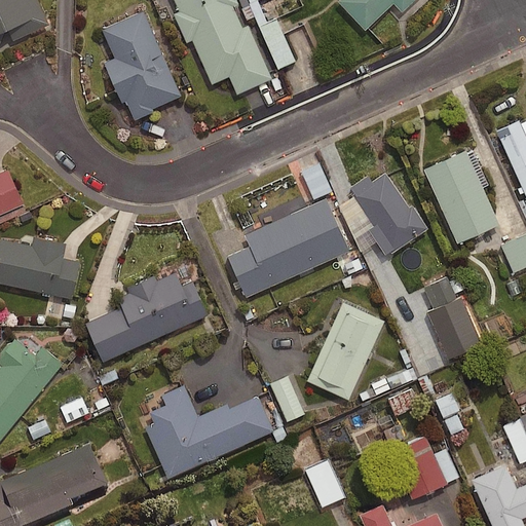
[(0,0),(0,46),(6,31),(10,29),(14,40),(50,24),(39,0),(0,0)]
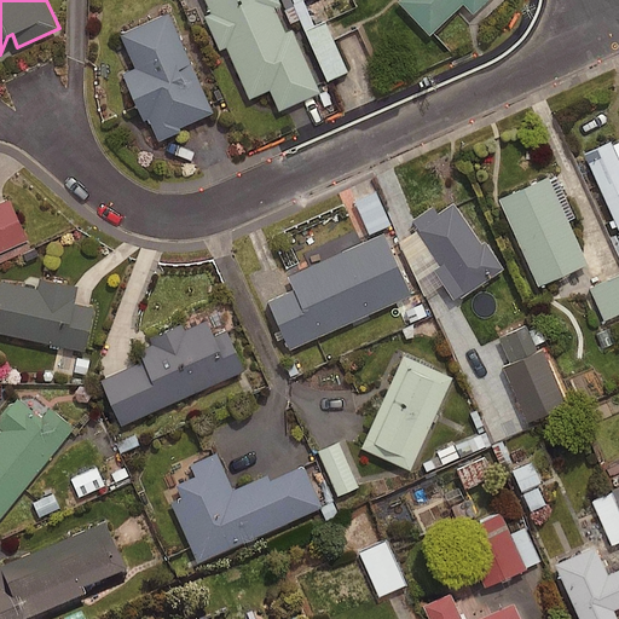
[(206,0),(212,12),(204,15),(220,51),(229,47),(250,98),(271,90),(281,110),(322,92),(294,28),(287,32),(276,6),(282,4),(279,0),(206,0)]
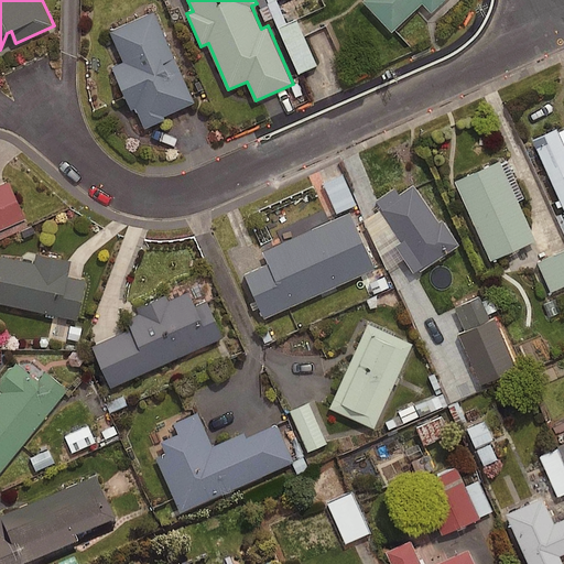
[(278,24),(285,21),(275,0),(267,0),(268,2),(260,6),(267,20),(274,17),(278,24)]
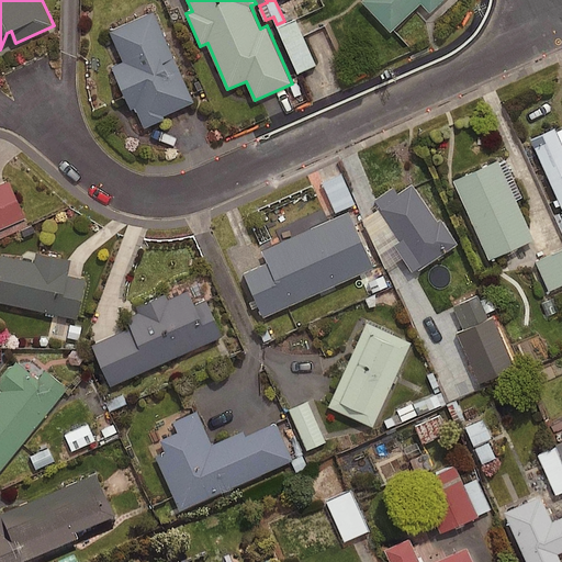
[(444,0),(363,0),(362,1),(392,32),(423,2),(431,12),(444,0)]
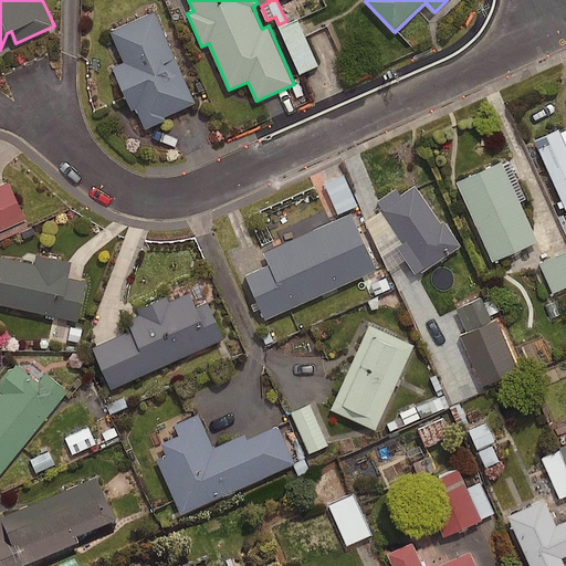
[(196,102),(155,12),(112,31),(125,62),(114,66),(133,109),(137,108),(146,128),(167,119),(165,116),(196,102)]
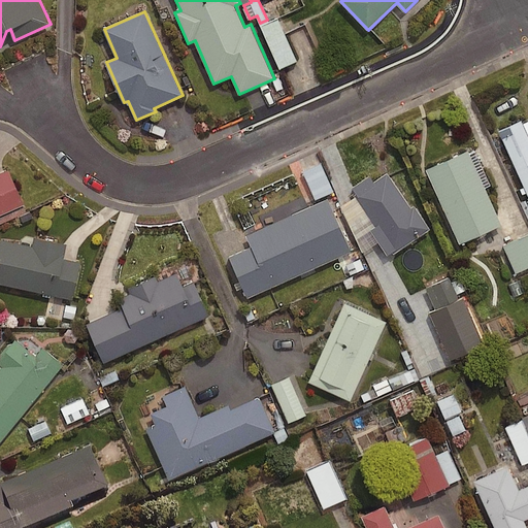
[(267,20),(260,23),(279,66),(296,59),(276,15),(267,20)]
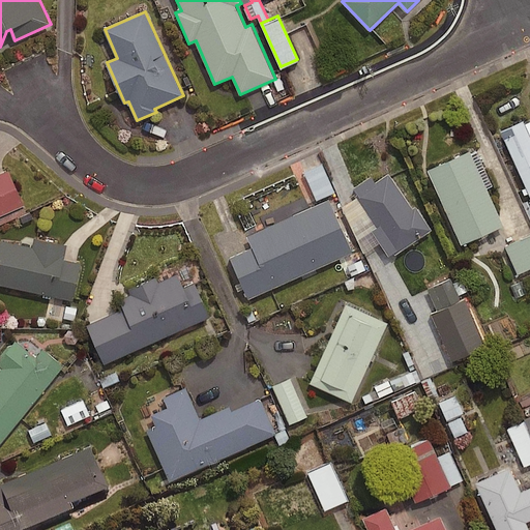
[(529,133),(525,120),(502,130),(529,193),(529,133)]
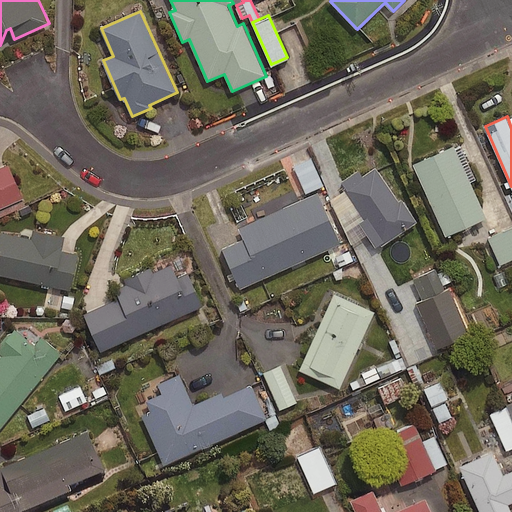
[(487,218),(455,146),(414,164),(447,236),(487,218)]
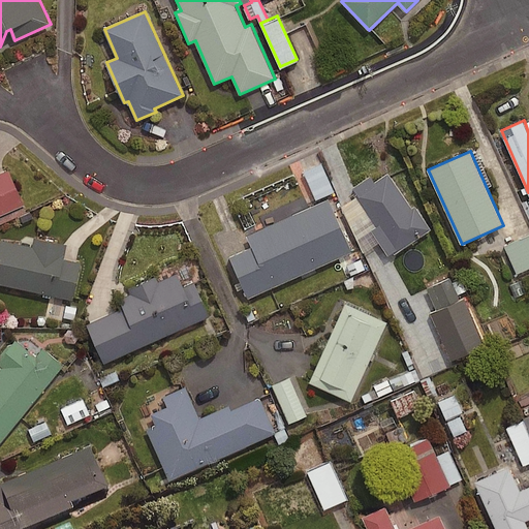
[(334,190),(321,161),(304,169),(316,197),(334,190)]
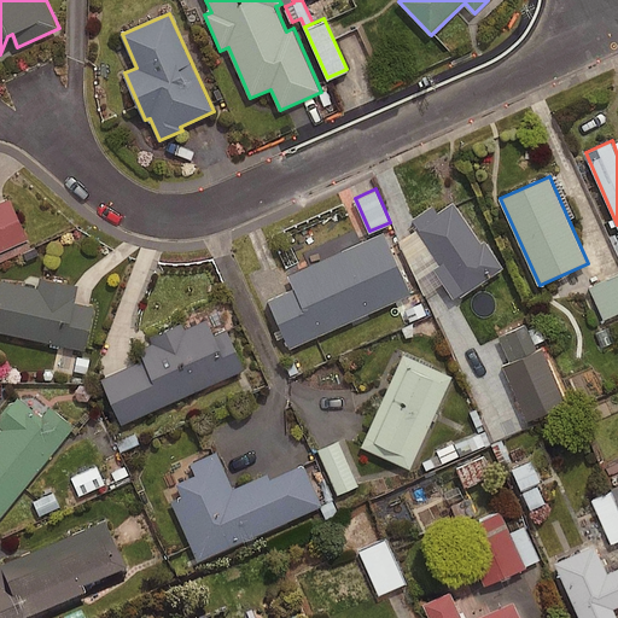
[(0,252),(29,239),(11,198),(0,203),(0,252)]
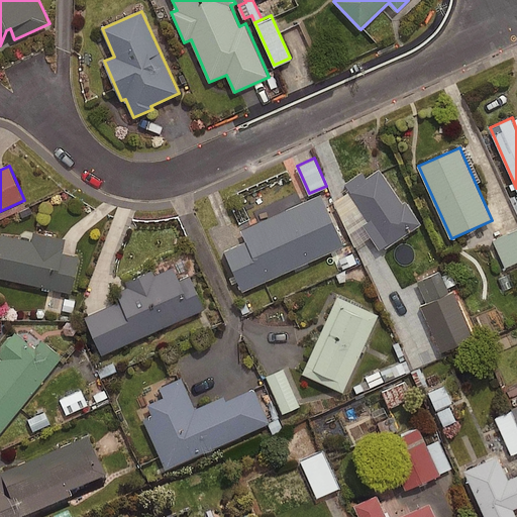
[(403,204),(380,170),(347,191),(387,248),(423,224),(407,201),(403,204)]
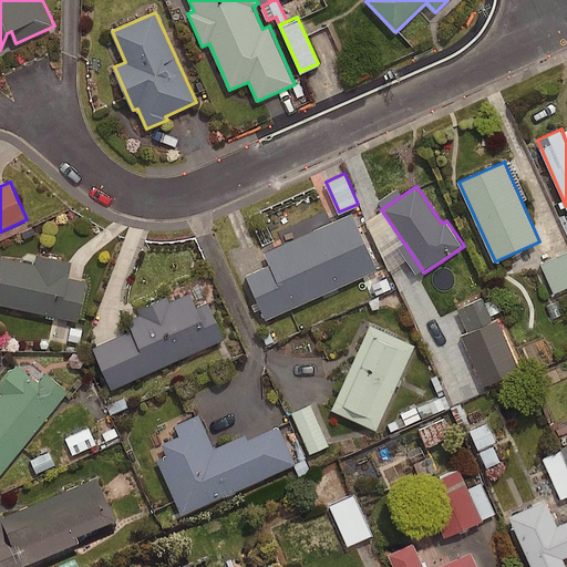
[(379,270),(353,214),(265,253),(270,266),(247,276),(267,320),(379,270)]
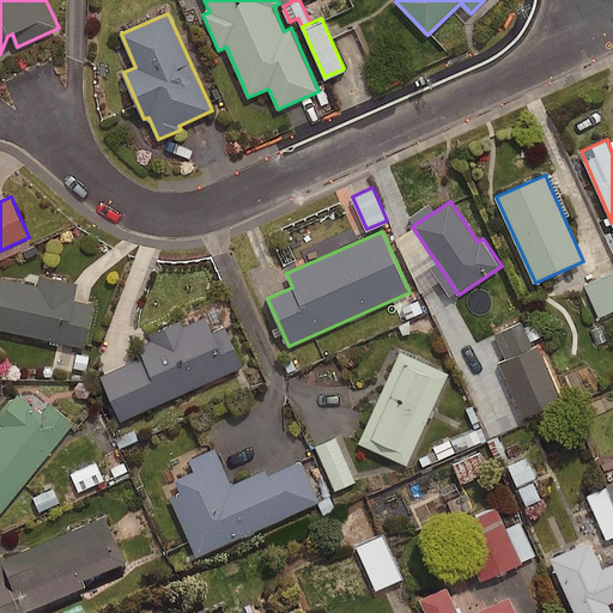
[(612,308),(612,271),(586,283),(599,314),(612,308)]
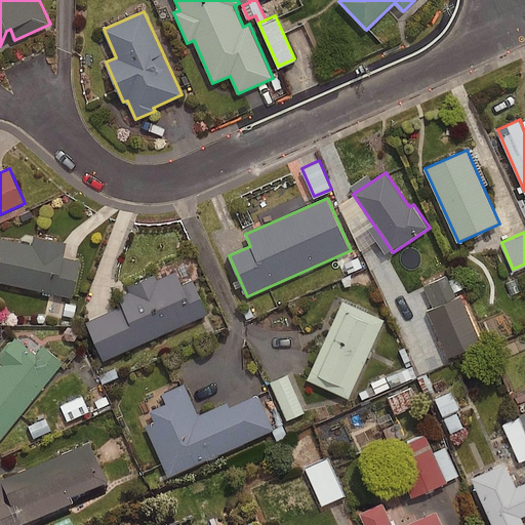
[(64,257),(67,242),(34,236),(32,244),(0,238),(0,239),(0,282),(72,297),(80,260),(64,257)]
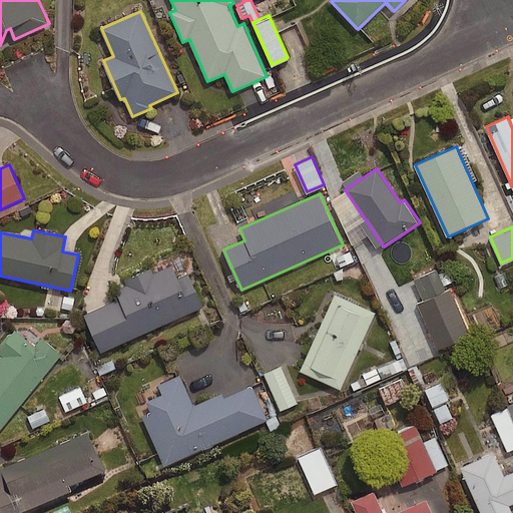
[(205,307),(189,273),(179,278),(173,265),(154,273),(152,269),(125,281),(127,285),(116,291),(119,299),(84,315),(101,354),(205,307)]
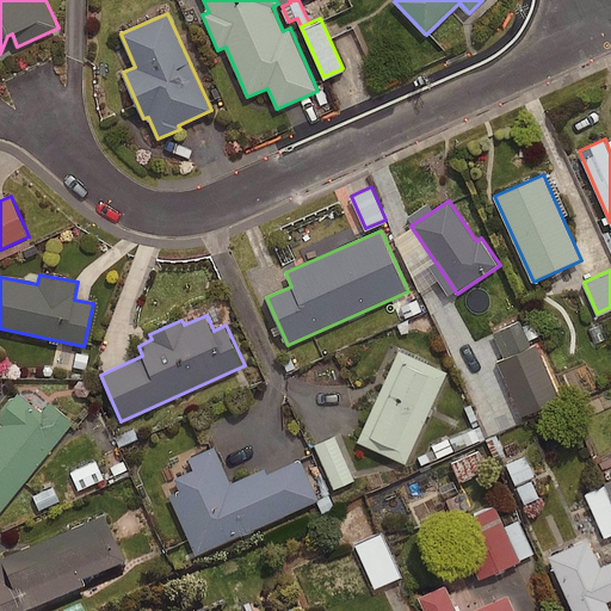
[(559,396),(522,318),(485,335),(522,413),(559,396)]
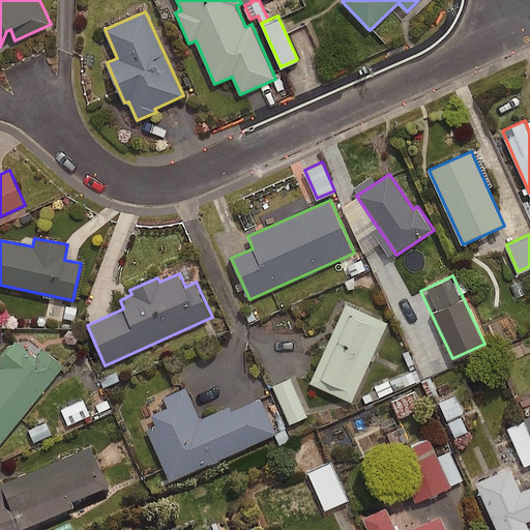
[(353,403),(389,323),(347,304),(311,384),(353,403)]
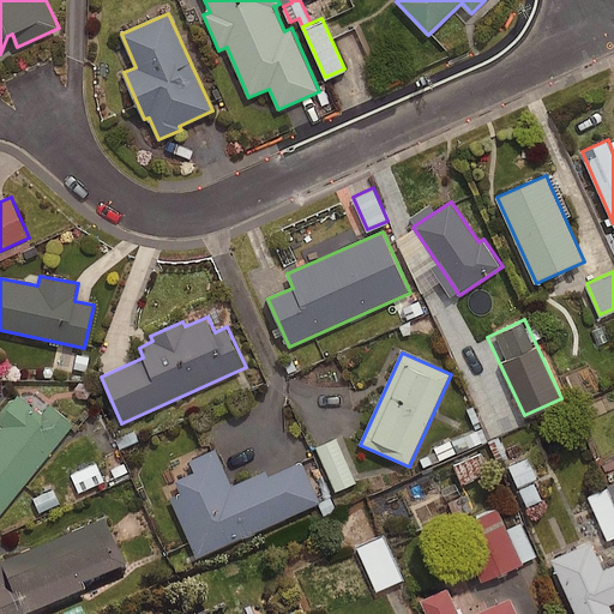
[(0,516),(73,425),(50,405),(43,414),(19,395),(0,417),(0,423),(4,427),(0,429),(0,516)]
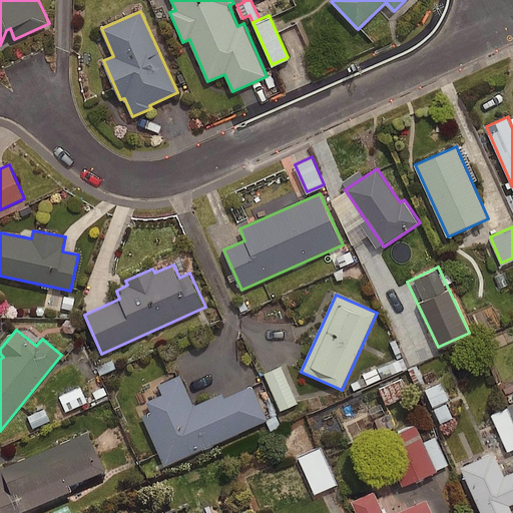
[(297,401),(281,365),(265,372),(281,409),(297,401)]
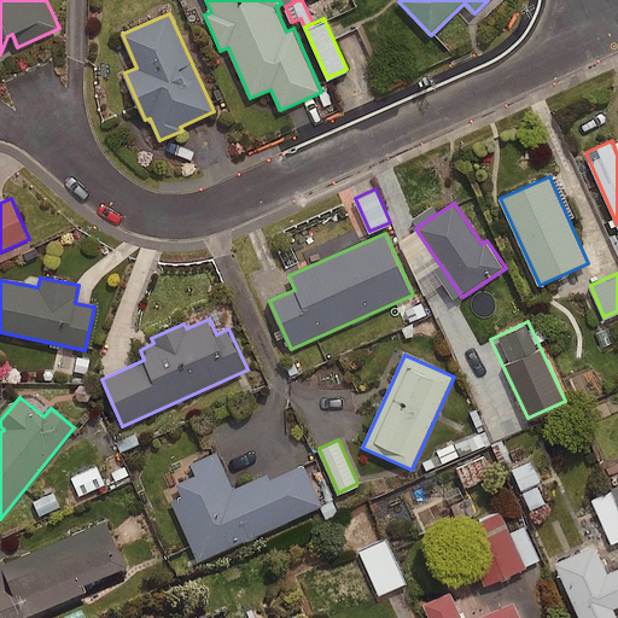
[(324,506),(304,464),(270,479),(268,473),(234,489),(217,453),(192,465),(197,476),(179,484),(185,496),(172,502),(199,561),(324,506)]
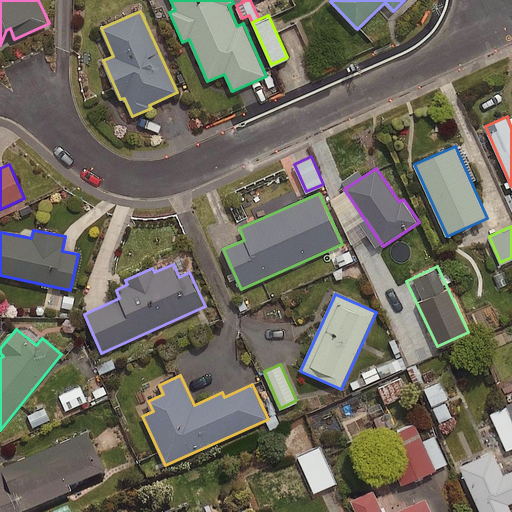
[(455,414),(441,379),(424,386),(438,421),(455,414)]
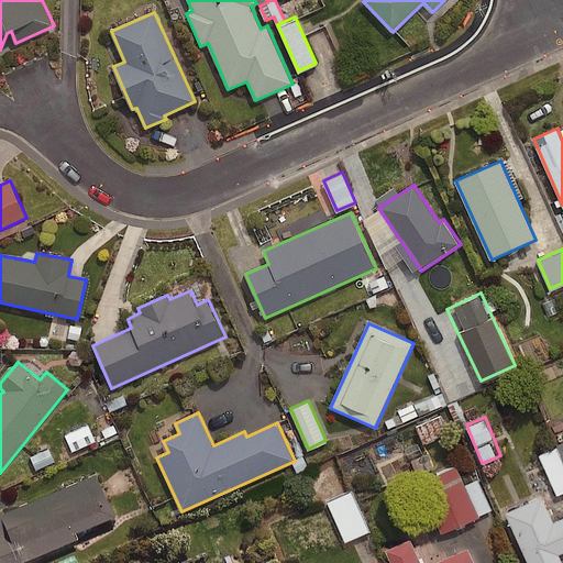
[(48,445),(28,454),(34,471),(55,463),(48,445)]
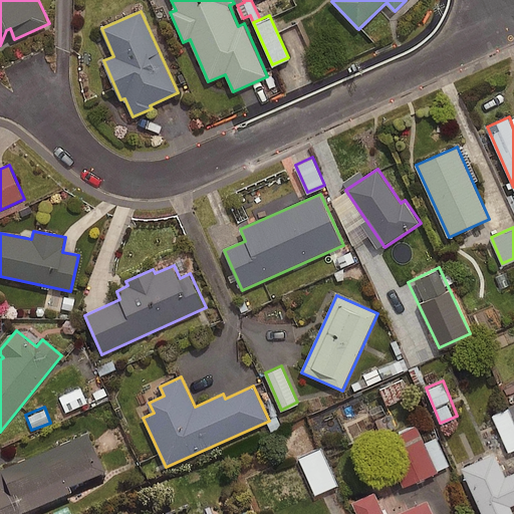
[(416,422),(377,439),(399,486),(449,464),(437,436),(425,442),(416,422)]
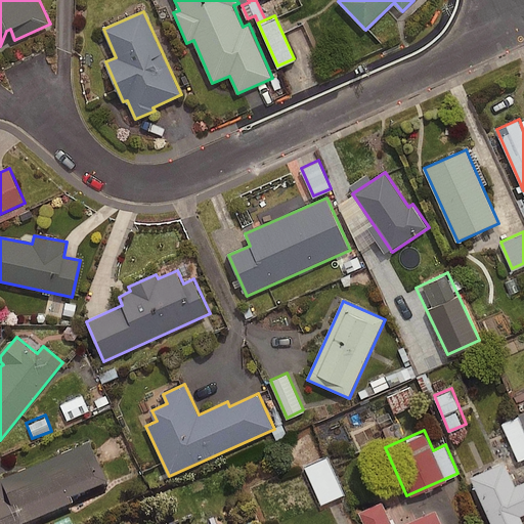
[(108,487),(90,441),(0,477),(0,523),(34,523),(75,508),(72,503),(108,487)]
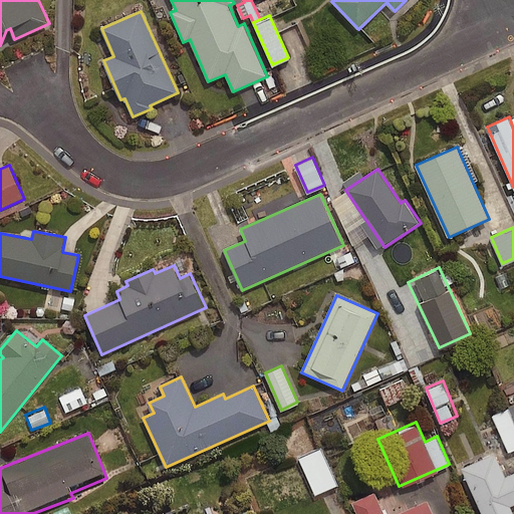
[(337,484),(320,446),(298,456),(315,493),(337,484)]
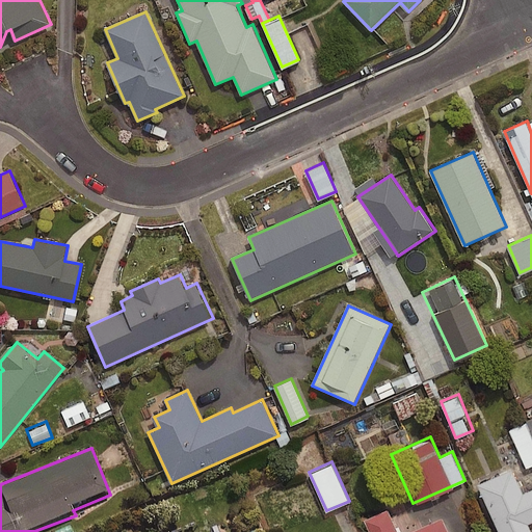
[(531,489),(524,494),(513,469),(478,484),(499,531),(531,531),(531,530),(530,525),(531,523),(531,489)]
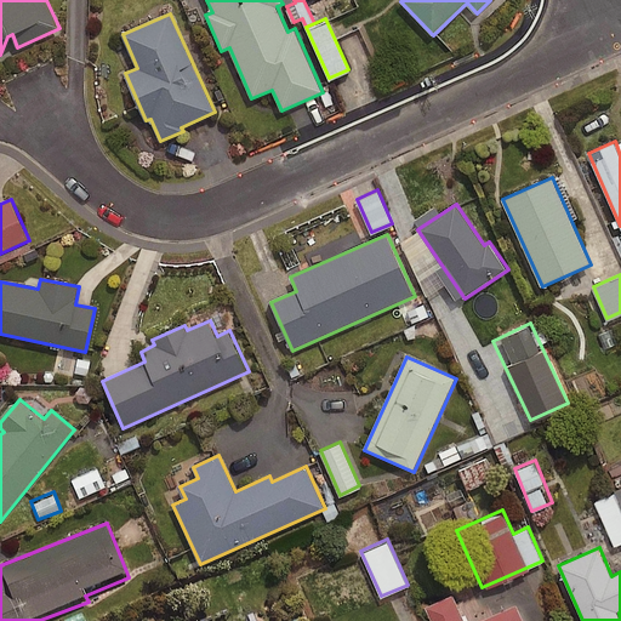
[(527,620),(522,611),(500,620),(467,620),(459,600),(432,613),(434,620),(527,620)]
